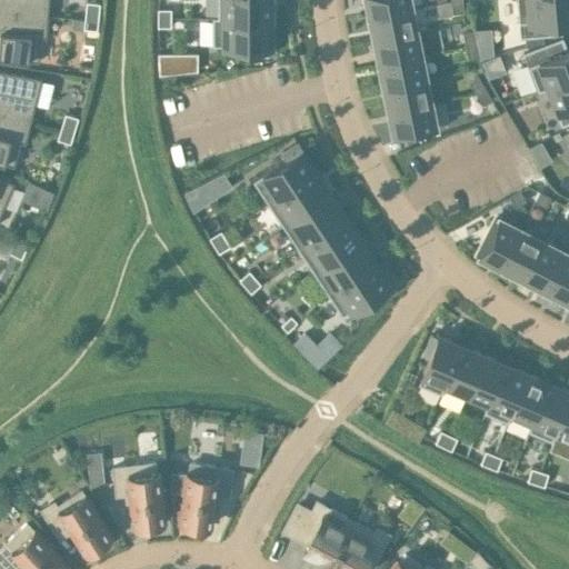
[(49,0),(0,0),(0,11),(48,16),(49,0)]
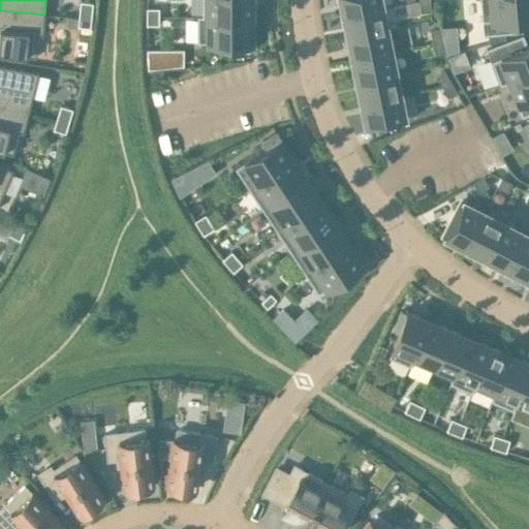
[(201,0),(203,16),(197,16),(197,17),(252,17),(251,0),(201,0)]
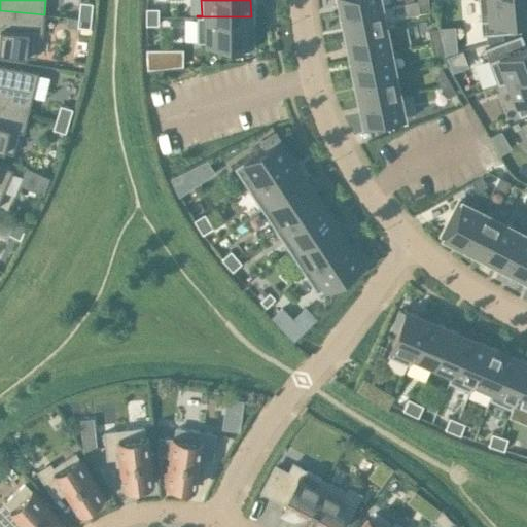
[(382,7),(380,0),(338,0),(341,15),(382,7)]
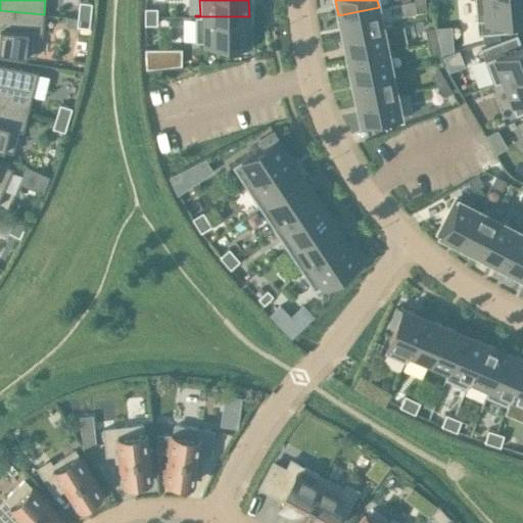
[(426,11),(424,0),(414,0),(416,12),(426,11)]
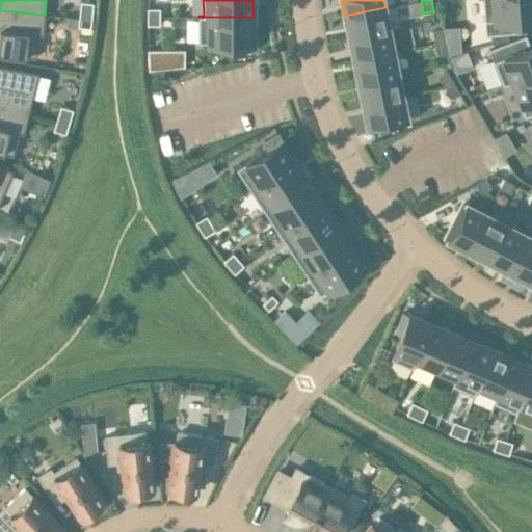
[(531,16),(531,0),(482,0),(484,21),(495,20),(496,32),(524,30),(523,18),(531,16)]
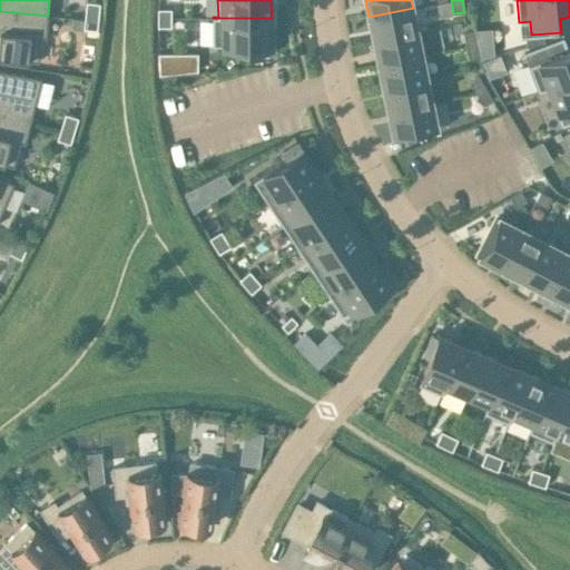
[(87,1),(85,19),(98,20),(100,2),(87,1)]
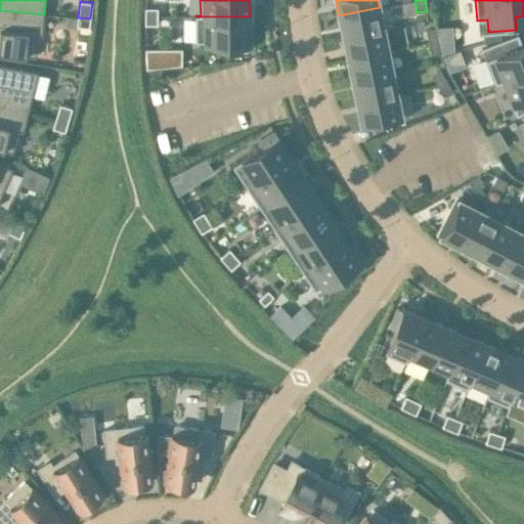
[(158,16),(158,8),(145,7),(145,15),(158,16)]
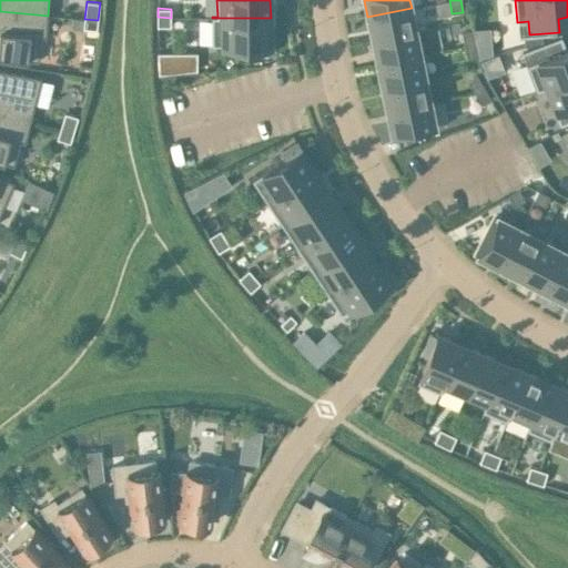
[(412,8),(367,17),(373,40),(416,31),(412,8)]
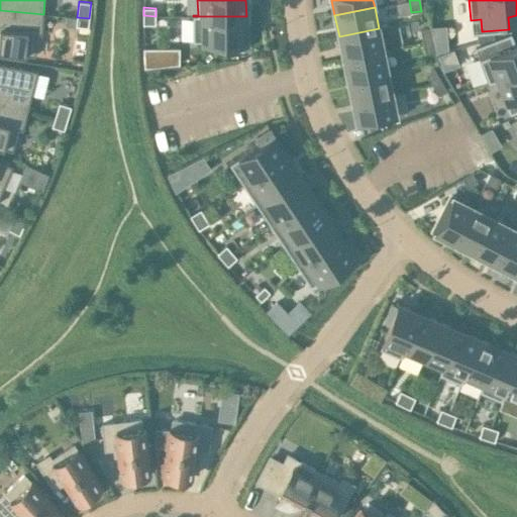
[(41,33),(43,14),(0,10),(0,50),(35,56),(37,32),(41,33)]
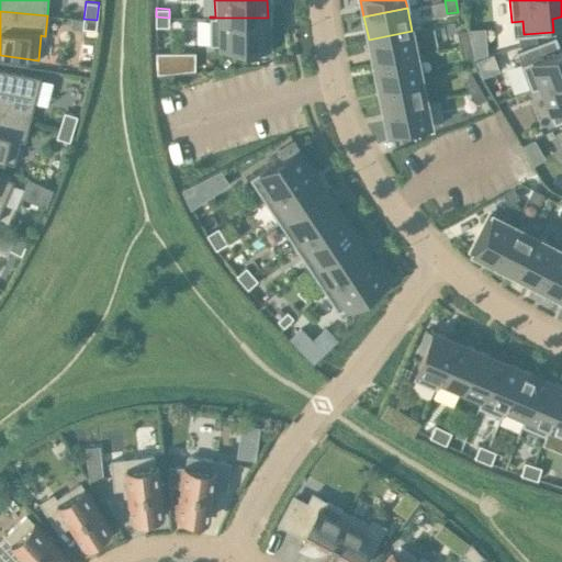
[(169,26),(169,18),(156,17),(156,25),(169,26)]
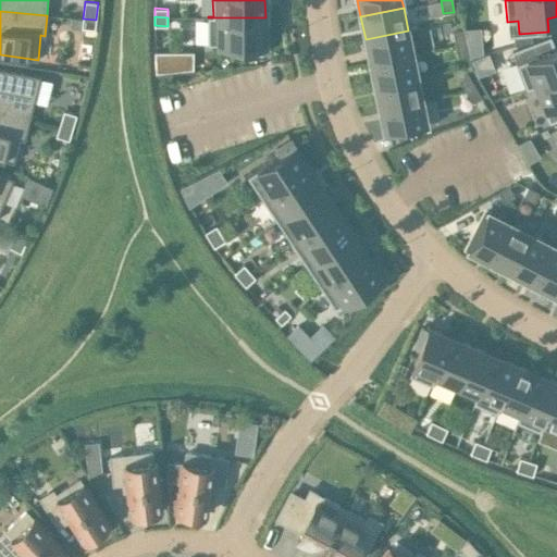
[(265,17),(208,17),(208,45),(247,45),(247,52),(265,52),(265,17)]
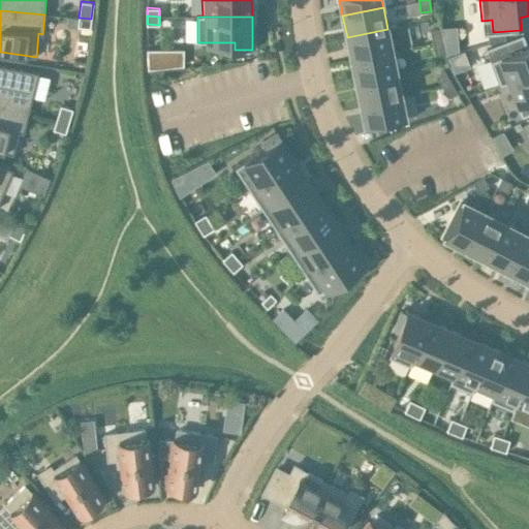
[(90,27),(91,19),(79,18),(78,26),(90,27)]
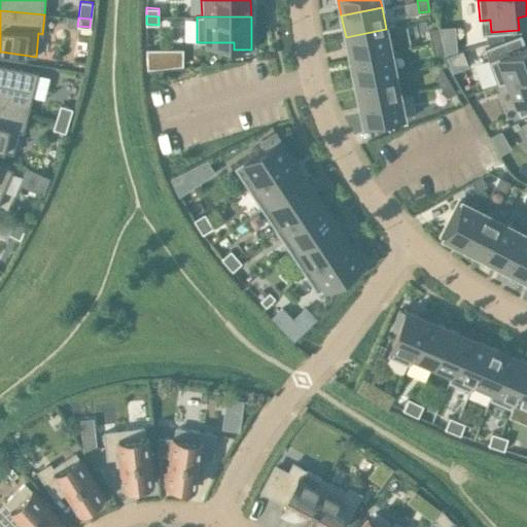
[(428,31),(431,42),(442,40),(438,28),(428,31)]
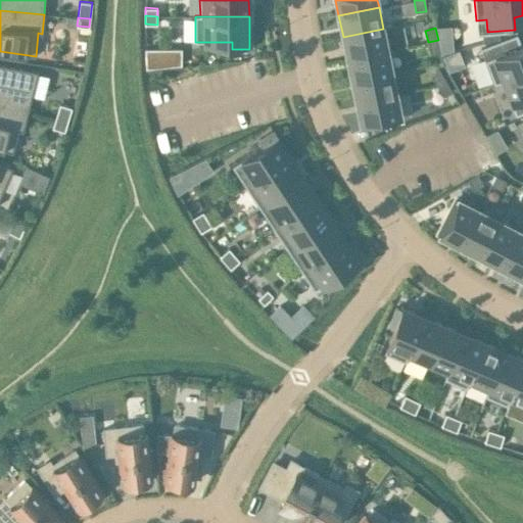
[(383,29),(343,37),(347,58),(387,50),(383,29)]
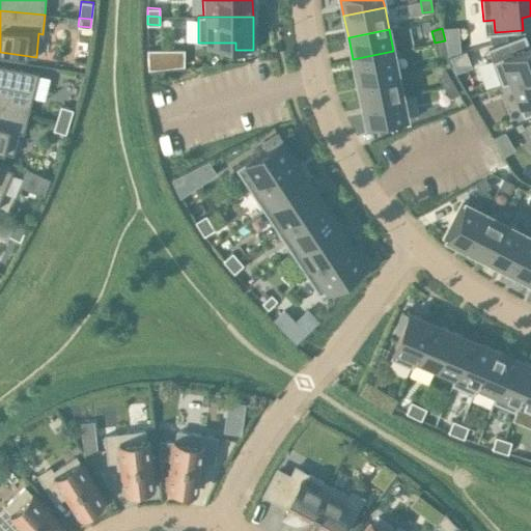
[(530,73),(530,46),(529,47),(524,35),(488,49),(502,85),(511,81),(511,80),(530,73)]
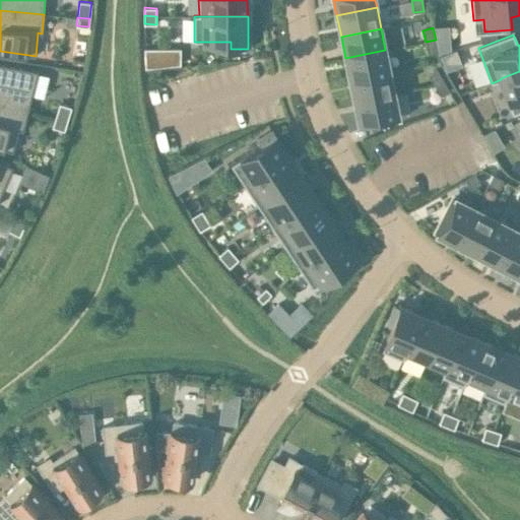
[(438,52),(436,40),(426,42),(428,54),(438,52)]
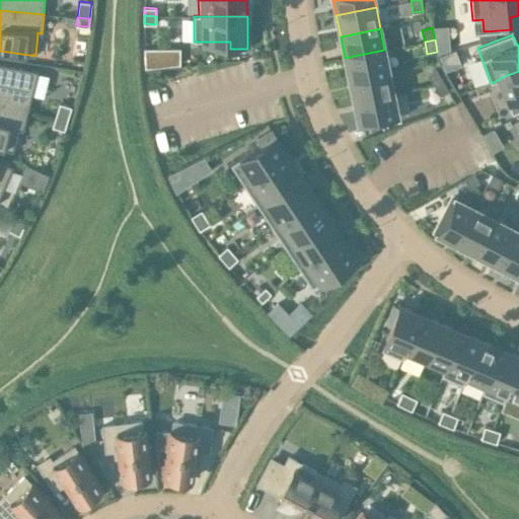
[(384,50),(345,58),(350,79),(389,71),(384,50)]
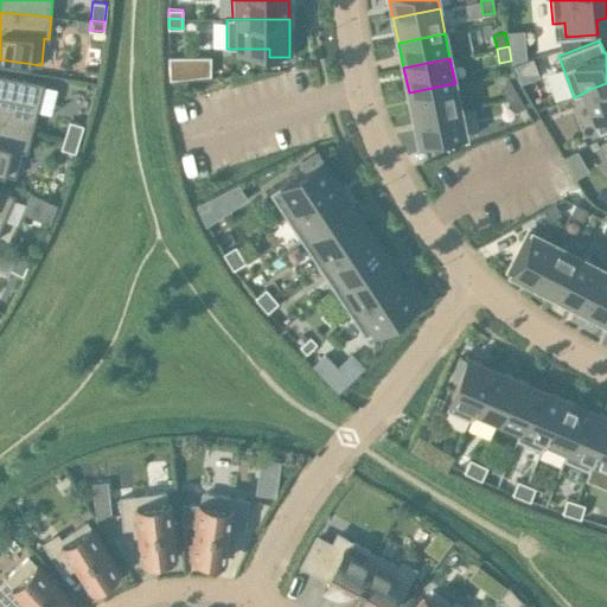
[(0,122),(32,131),(44,83),(0,74),(0,122)]
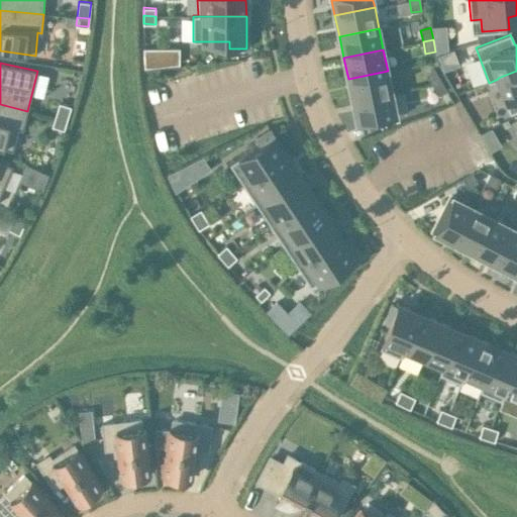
[(426,74),(432,85),(440,80),(434,69),(426,74)]
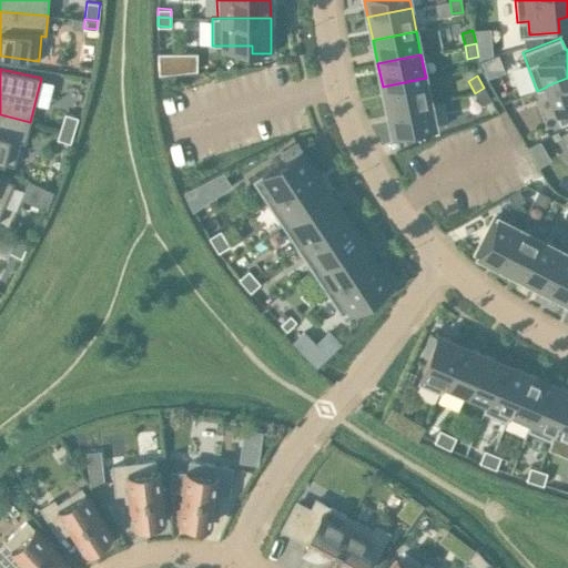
[(426,78),(383,87),(387,111),(430,102),(426,78)]
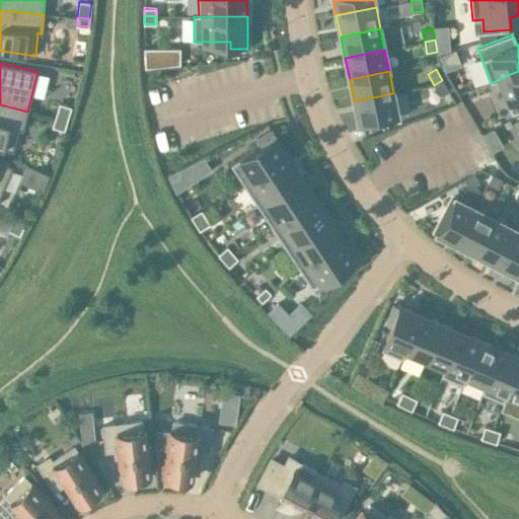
[(518,71),(500,78),(500,79),(513,113),(518,109),(518,71)]
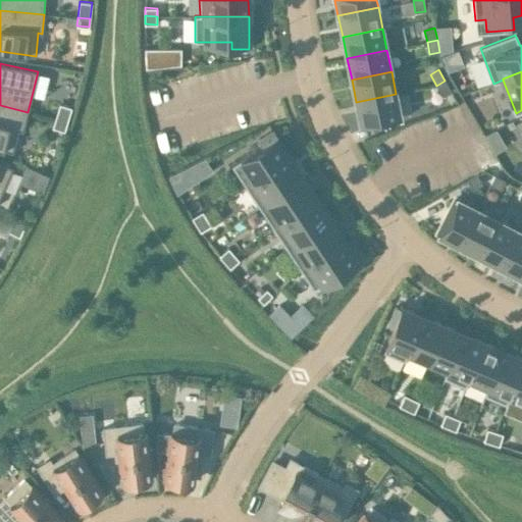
[(451,91),(445,81),(436,86),(442,96),(451,91)]
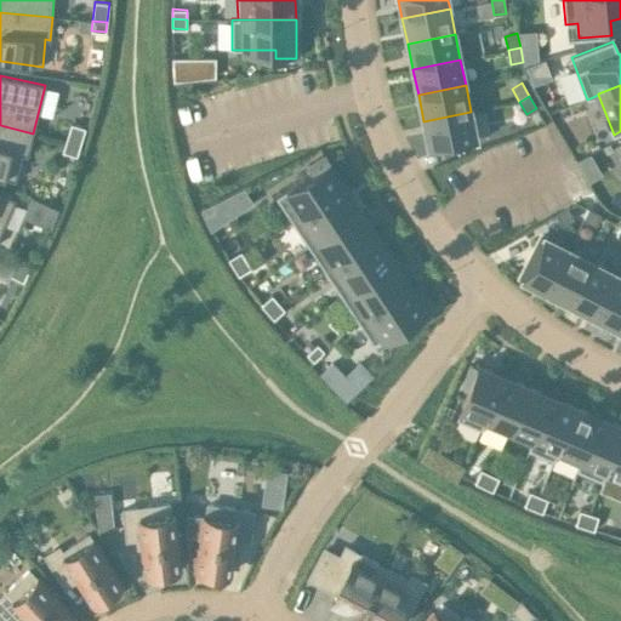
[(477,138),(471,112),(423,121),(428,148),(477,138)]
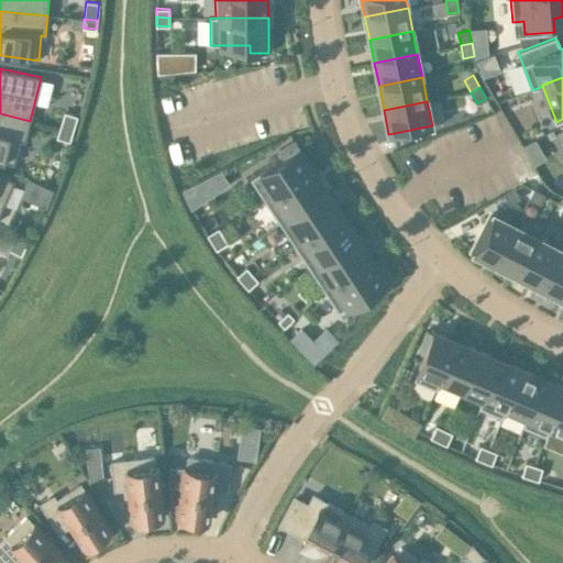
[(65,112),(59,129),(72,133),(77,116),(65,112)]
